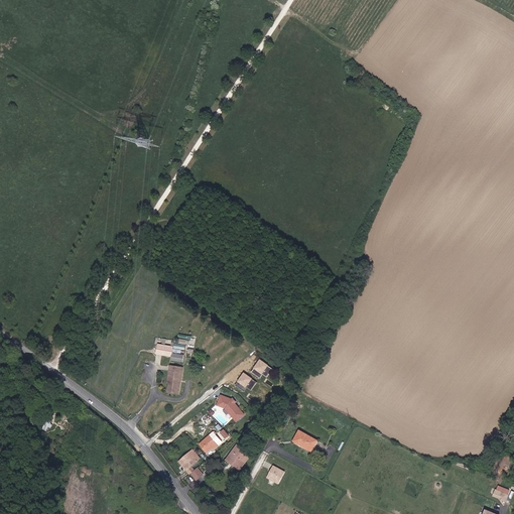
[(190,353),(179,350),(180,343),(164,339),(161,349),(177,352),(176,357),(188,360),(190,353)]
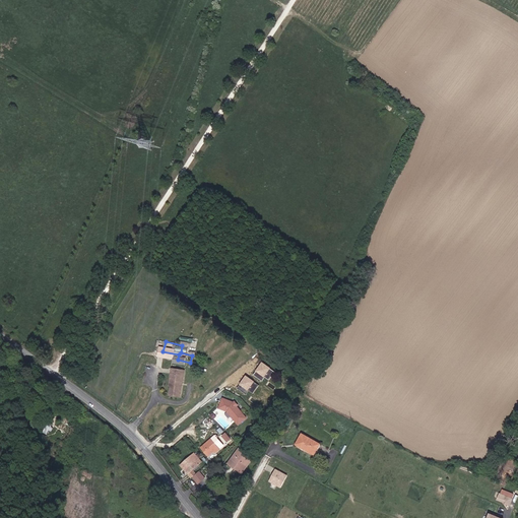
[(273,370),(260,361),(250,373),(260,380),(263,376),(267,379),(273,370)]
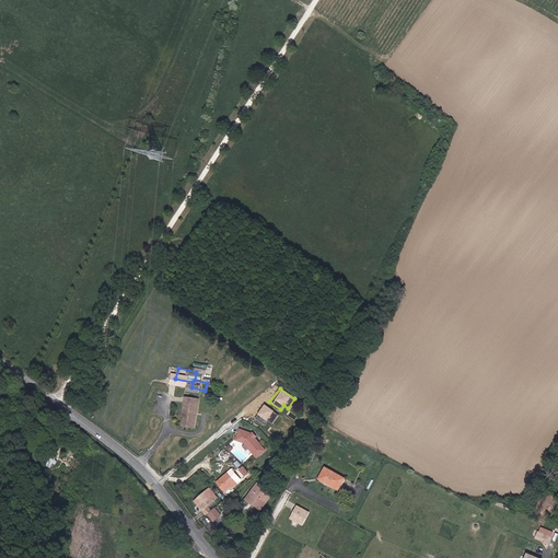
[(204,395),(190,392),(189,399),(192,399),(190,404),(188,404),(187,413),(188,413),(186,421),(197,423),(200,411),(198,411),(199,409),(200,410),(204,395)]
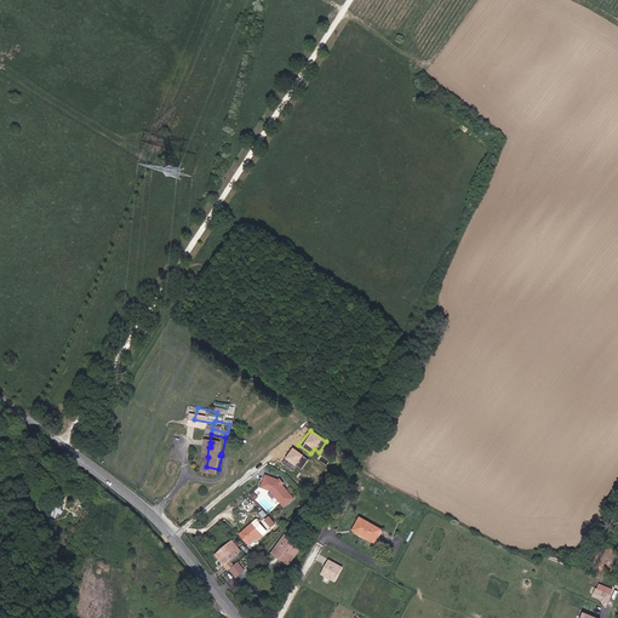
[(307,458),(290,446),(280,462),(291,470),(295,465),(299,468),(307,458)]
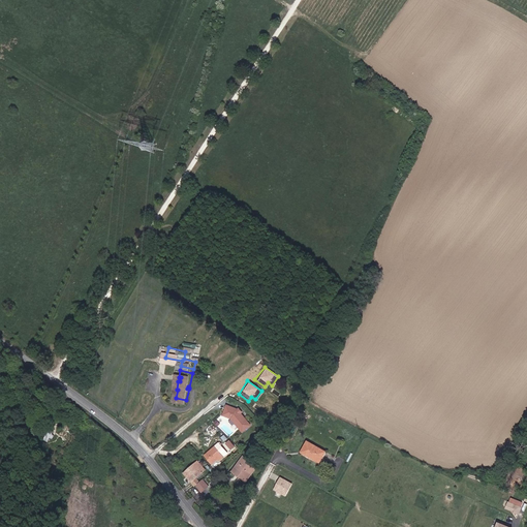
[(249,424),(236,408),(225,404),(221,414),(229,416),(241,430),(249,424)]
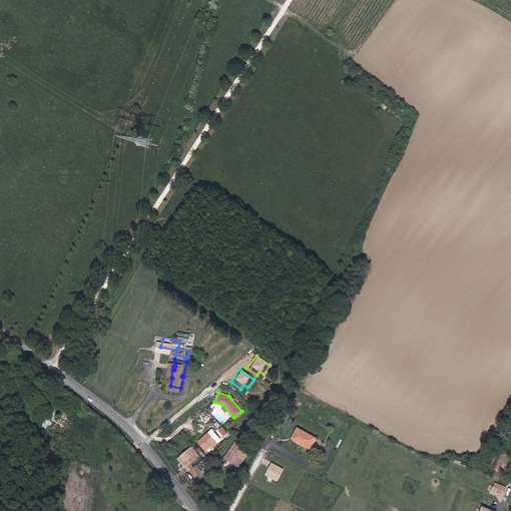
[(50,416),(47,414),(38,429),(42,431),(50,416)]
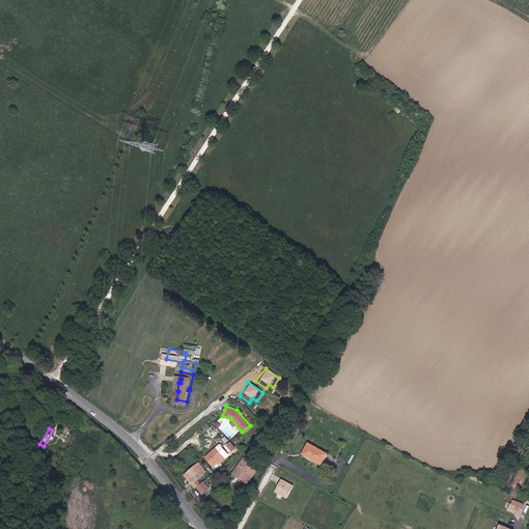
[(230,449),(235,445),(229,439),(225,443),(230,449)]
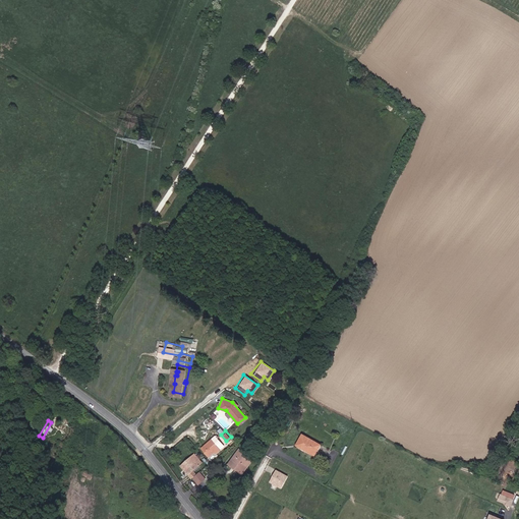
[(211,439),(217,448),(222,444),(215,436),(211,439)]
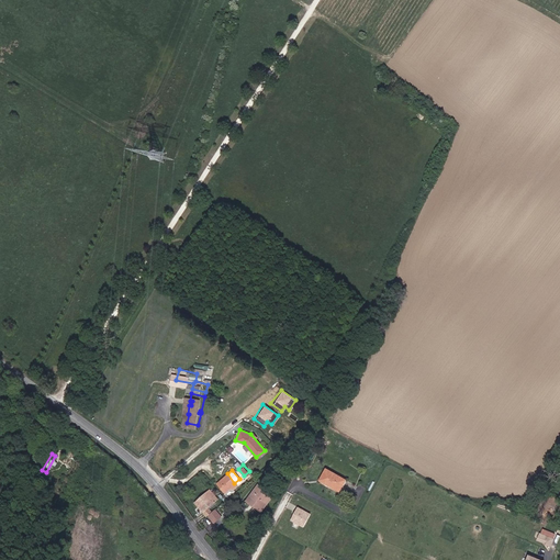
[(326,486),(336,493),(343,484),(323,471),(314,482),(325,489),(326,486)]
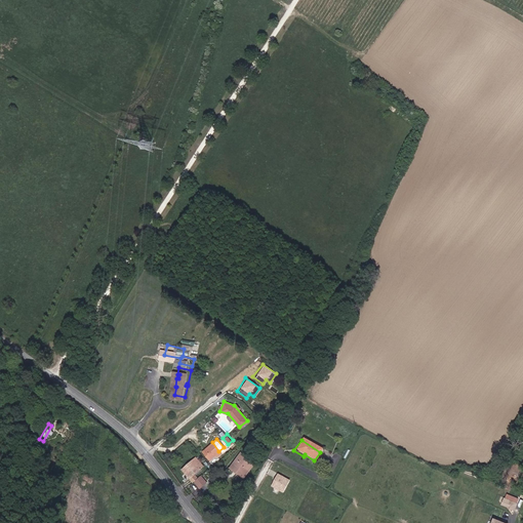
[(218,451),(212,442),(204,449),(207,453),(205,454),(208,459),(218,451)]
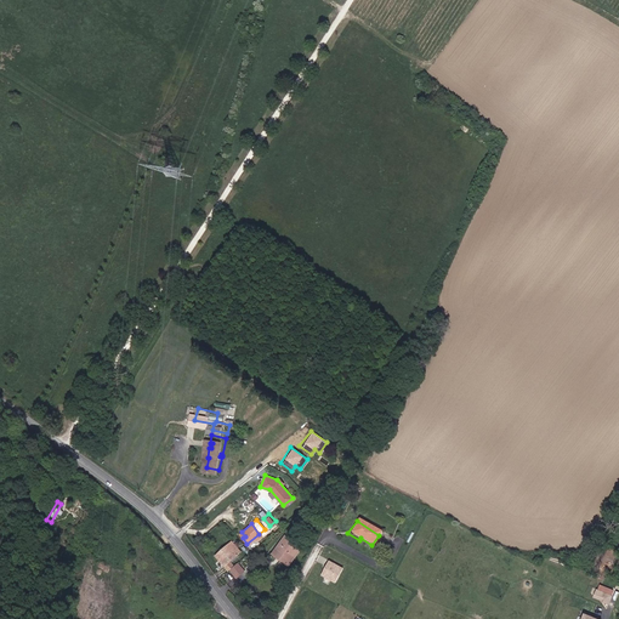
[(293,552),(296,554),(302,544),(297,541),(296,544),(289,539),(290,537),(284,533),(272,552),(277,555),(278,552),(288,558),(293,552)]
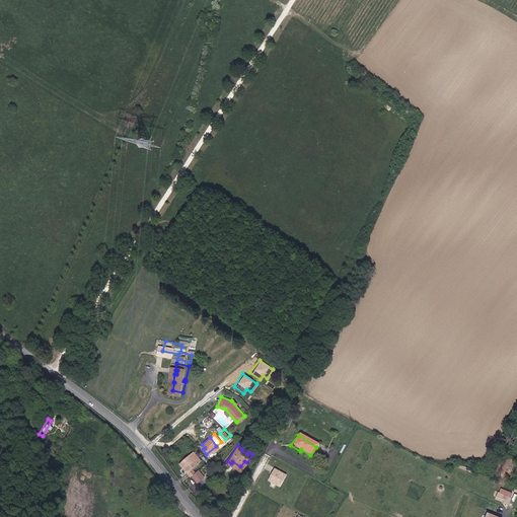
[(186,465),(185,467),(187,470),(199,460),(193,452),(181,460),(186,465)]
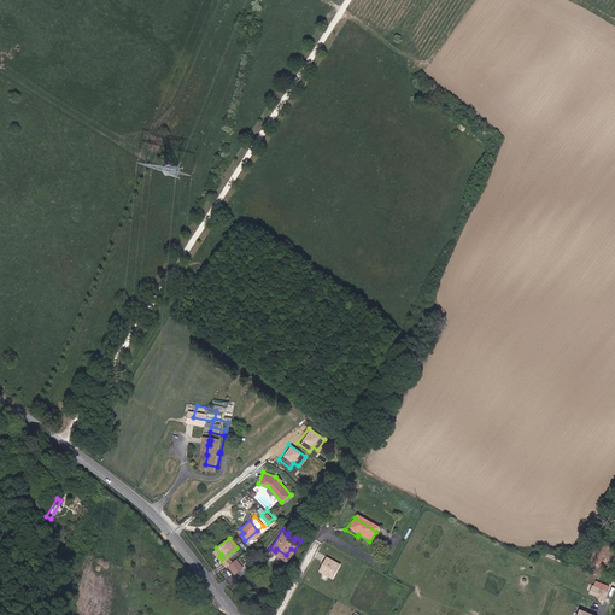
[(275,551),(288,560),(294,550),(291,549),(286,555),(276,549),(275,551)]
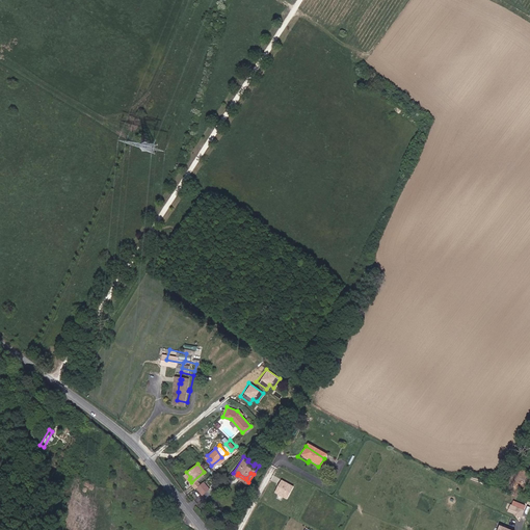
[(292,484),(279,478),(272,491),(286,497),(292,484)]
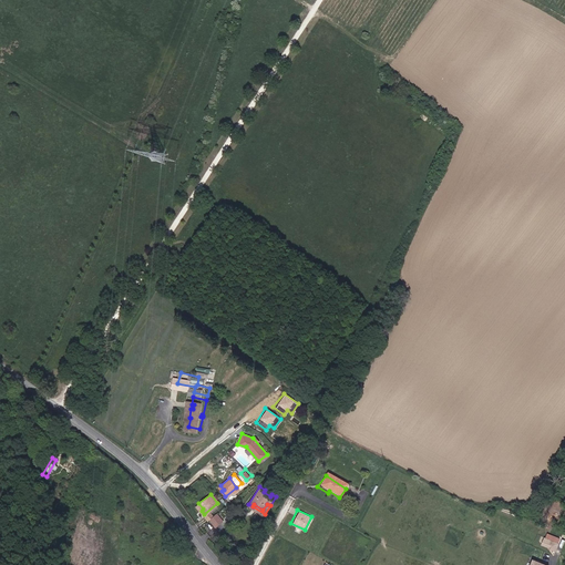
[(215,514),(208,519),(214,526),(221,521),(215,514)]
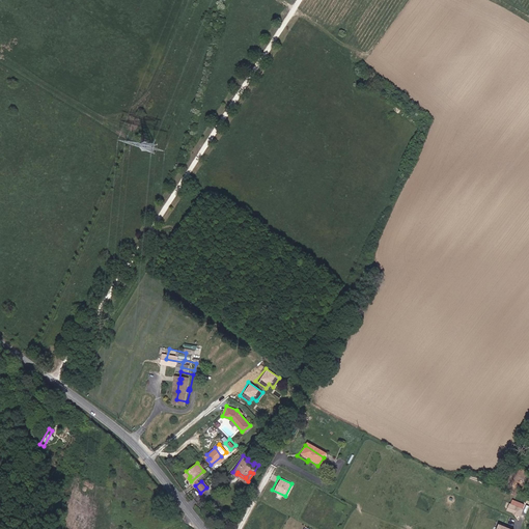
[(522,510),(509,505),(508,506),(518,510),(516,513),(520,516),(522,510)]
